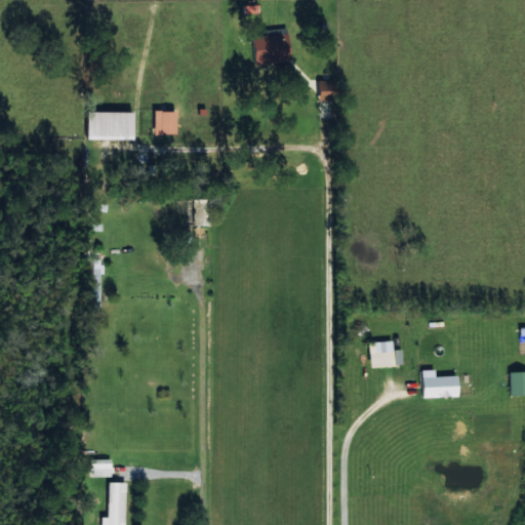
[(253,63),(288,61),(287,28),(264,29),(265,35),(252,36),(253,63)]
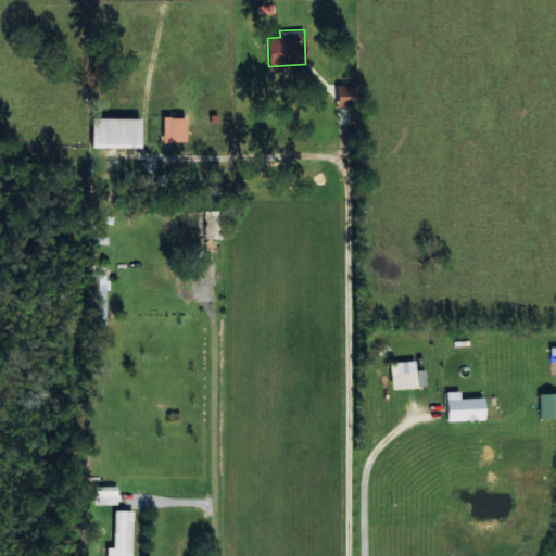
[(355,85),(337,85),(337,105),(355,105),(355,85)]
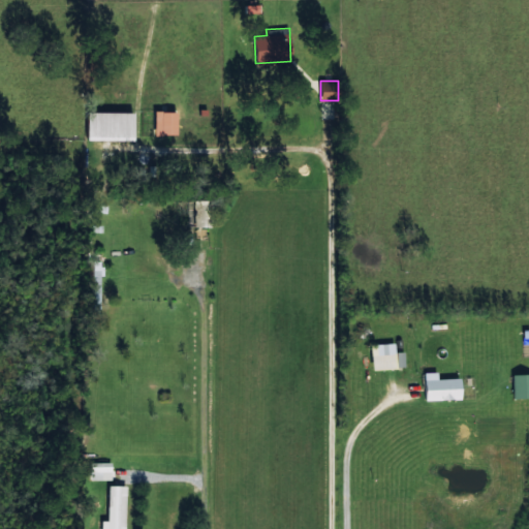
[(134,113),(88,112),(87,139),(133,141),(134,113)]
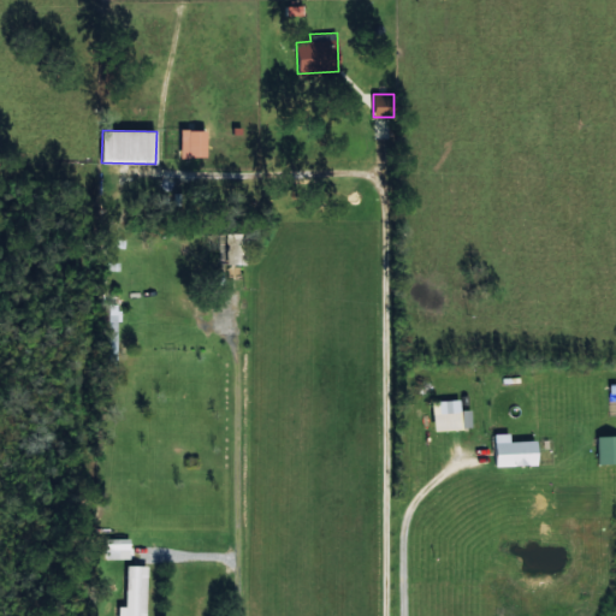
[(206,130),(179,130),(179,157),(206,157),(206,130)]
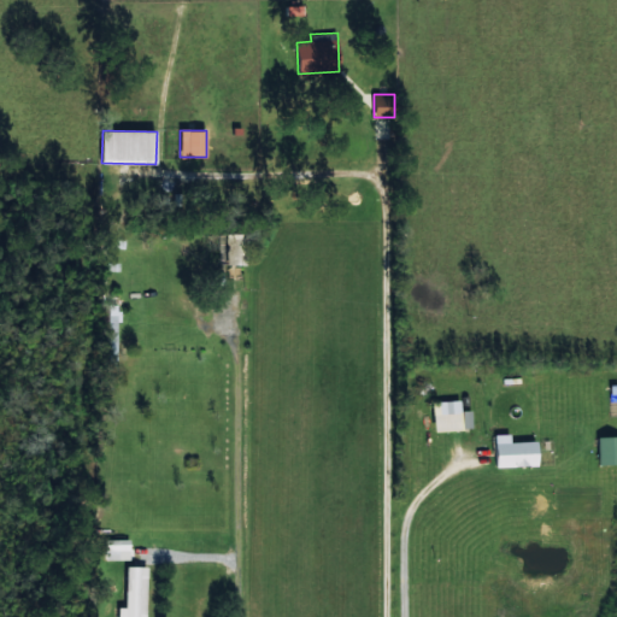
[(246,234),(222,234),(222,265),(246,265),(246,234)]
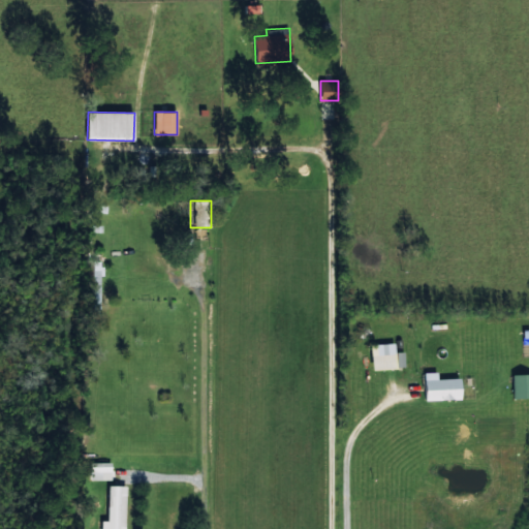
[(404,368),(404,351),(395,351),(395,343),(371,344),(371,369),(404,368)]
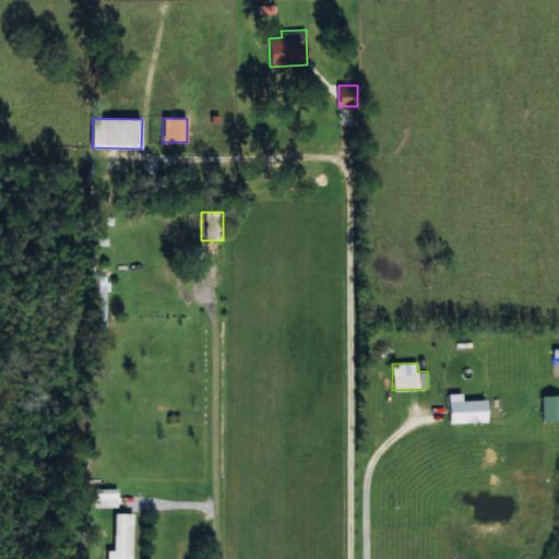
[(462,400),(462,393),(448,393),(449,423),(487,421),(487,400),(462,400)]
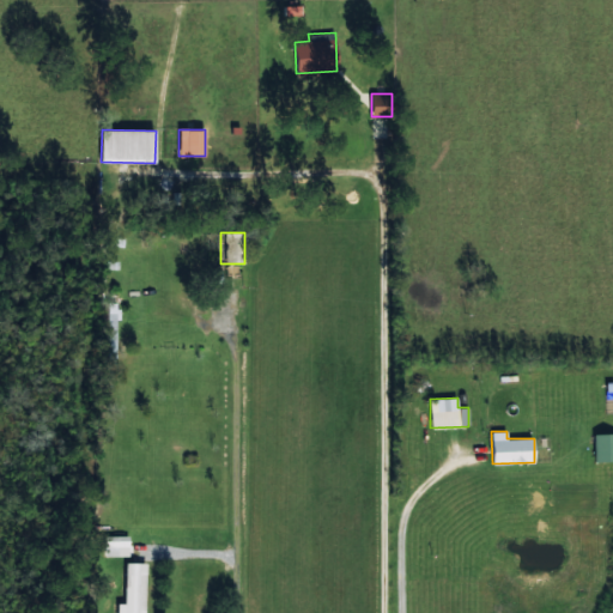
[(612,434),(593,435),(594,461),(612,460),(612,434)]
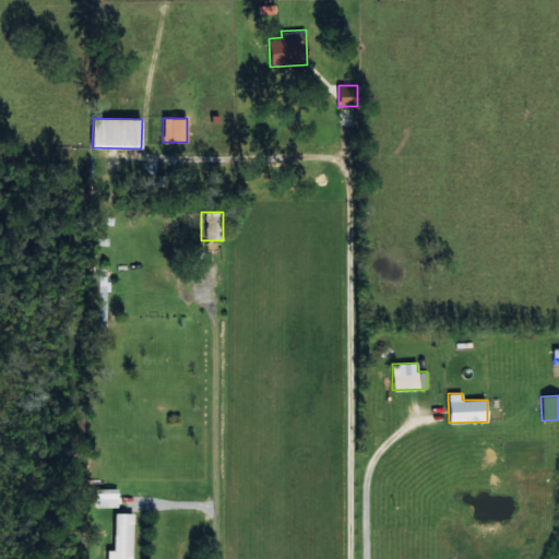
[(118,489),(95,488),(95,507),(118,507),(118,489)]
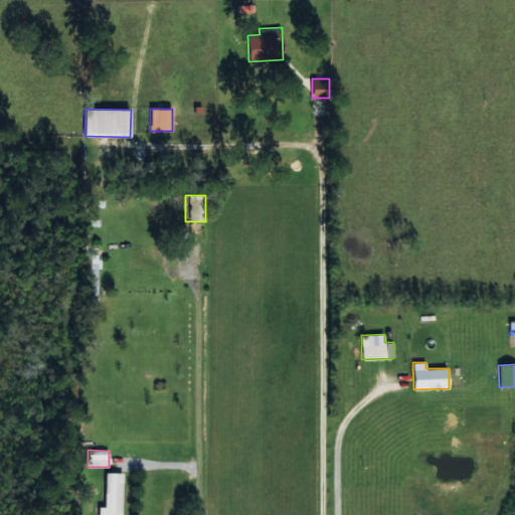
[(121,514),(122,473),(106,473),(105,508),(99,507),(98,514),(116,514),(121,514)]
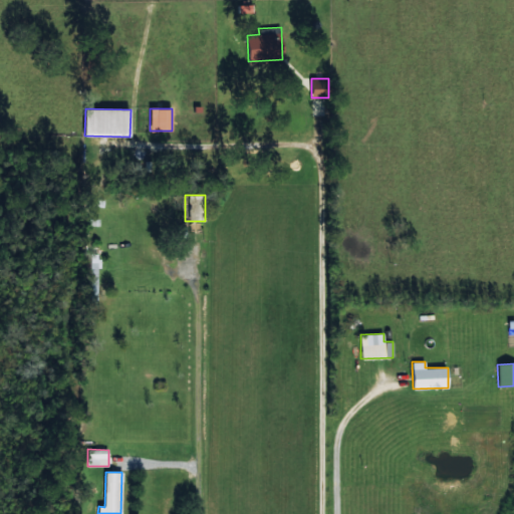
All buildings are outlined.
